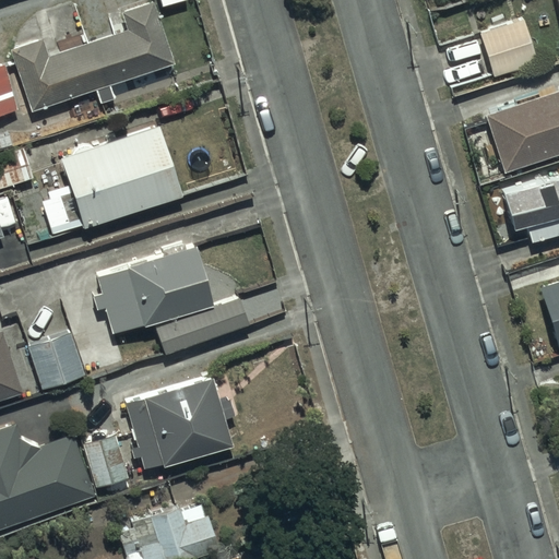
[(28,109),(93,87),(97,100),(107,97),(103,84),(171,61),(150,0),(145,0),(117,10),(122,26),(45,52),(39,35),(7,46),(28,109)]
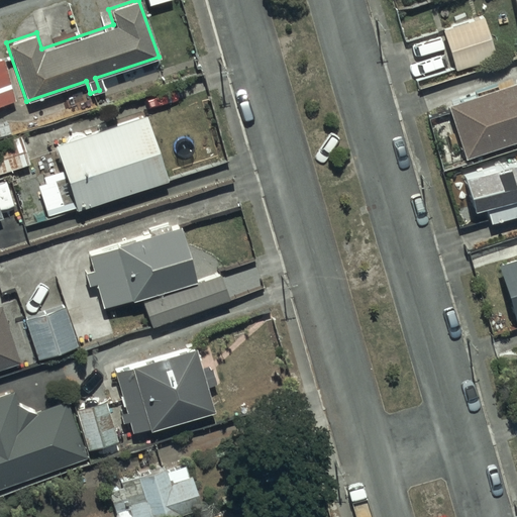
[(480,14),(438,25),(452,68),(494,54),(480,14)]
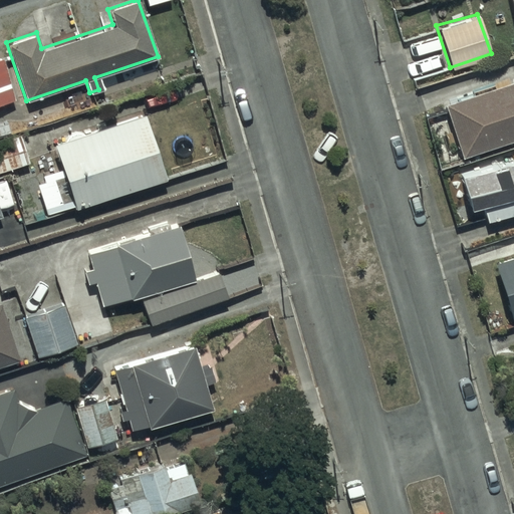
[(2,57),(0,57),(0,103),(14,100),(2,57)]
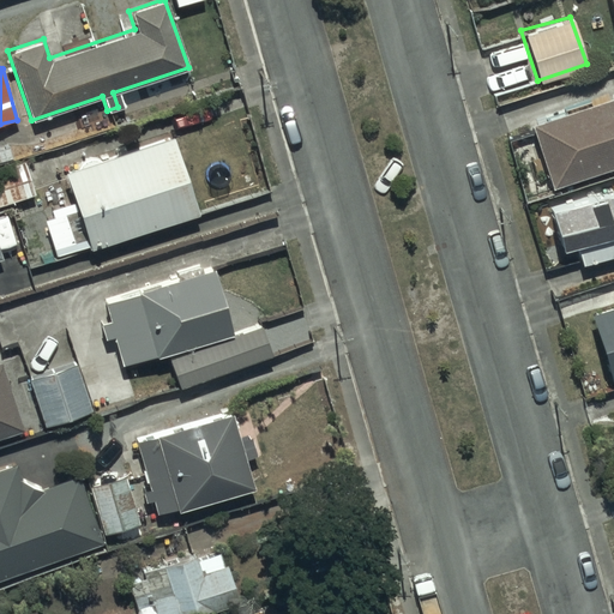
[(613,92),(528,121),(548,185),(613,163),(613,92)]
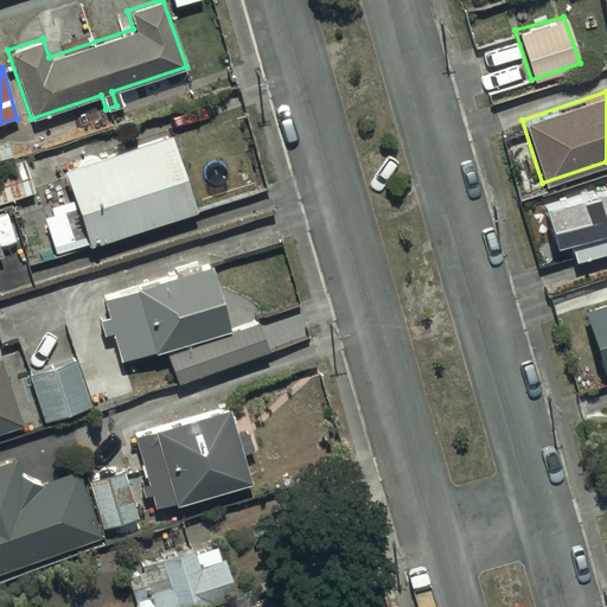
[(172,134),(63,168),(72,200),(52,208),(55,216),(46,218),(57,254),(88,244),(89,248),(197,213),(172,134)]
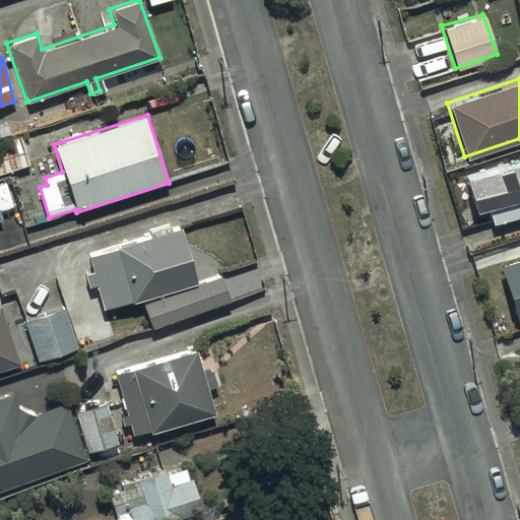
[(0,174),(28,165),(19,136),(0,141),(0,174)]
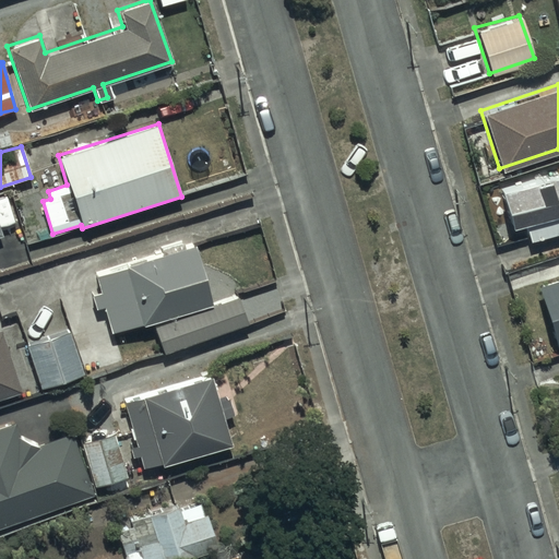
[(526,238),(558,228),(558,169),(497,187),(507,223),(522,218),(526,238)]
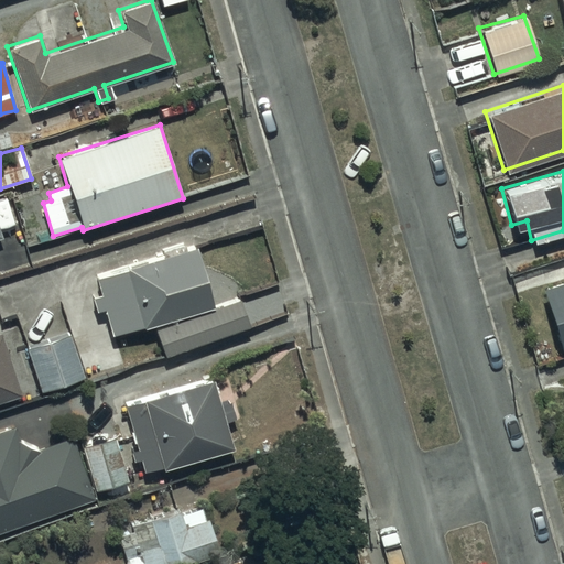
[(195,248),(96,277),(100,294),(93,296),(97,311),(107,308),(114,332),(212,303),(195,248)]
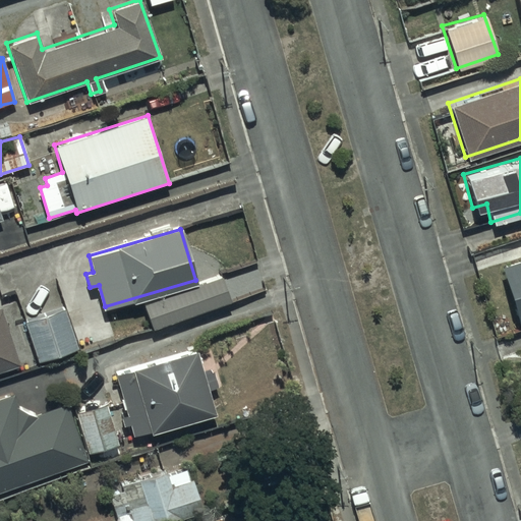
[(520,254),(498,262),(516,320),(520,317),(520,254)]
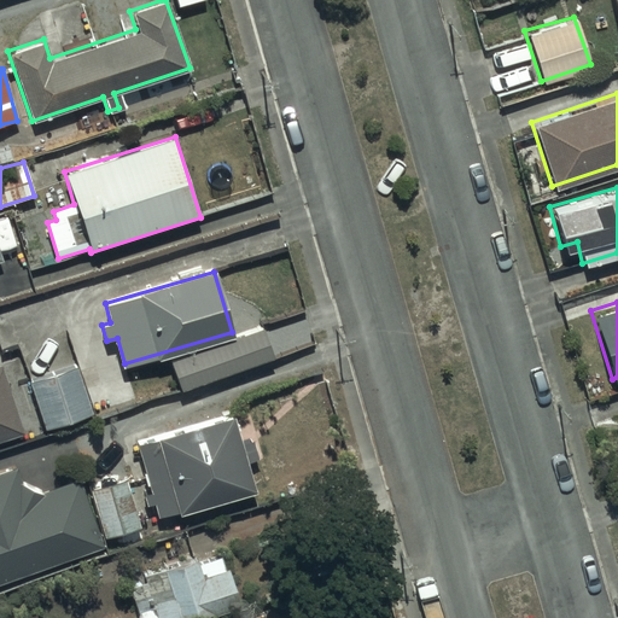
[(263,327),(172,360),(181,388),(274,356),(263,327)]
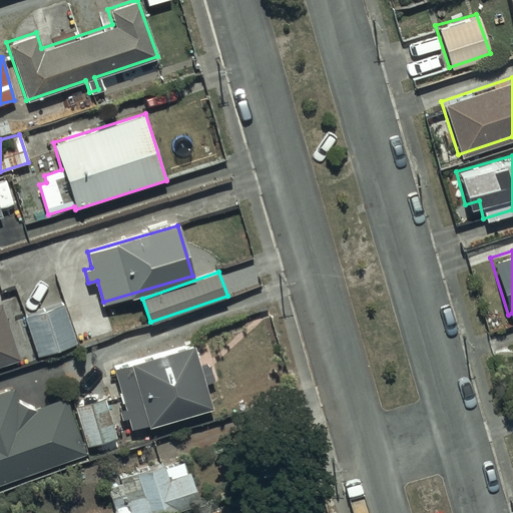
[(0,303),(0,366),(19,360),(0,303)]
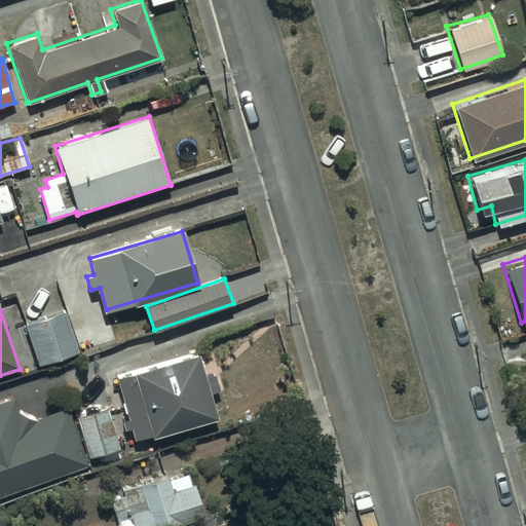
[(67,311),(26,325),(39,366),(81,351),(67,311)]
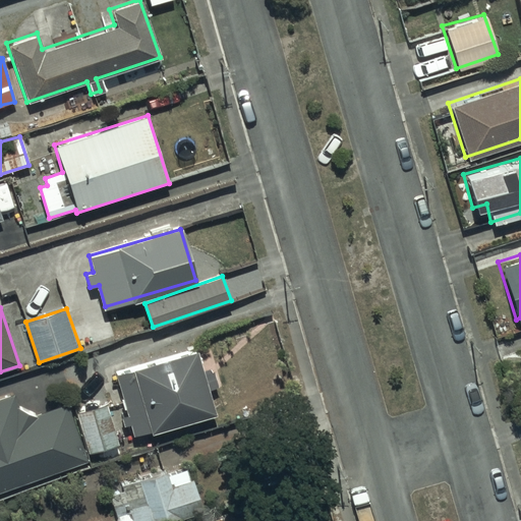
[(195,350),(117,374),(129,414),(122,417),(125,427),(132,425),(135,436),(151,430),(151,432),(216,414),(195,350)]
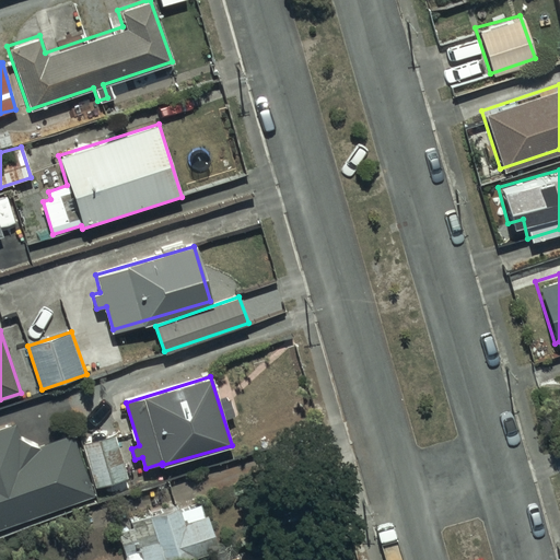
[(0,528),(91,497),(69,435),(36,447),(19,440),(14,424),(0,429),(0,528)]
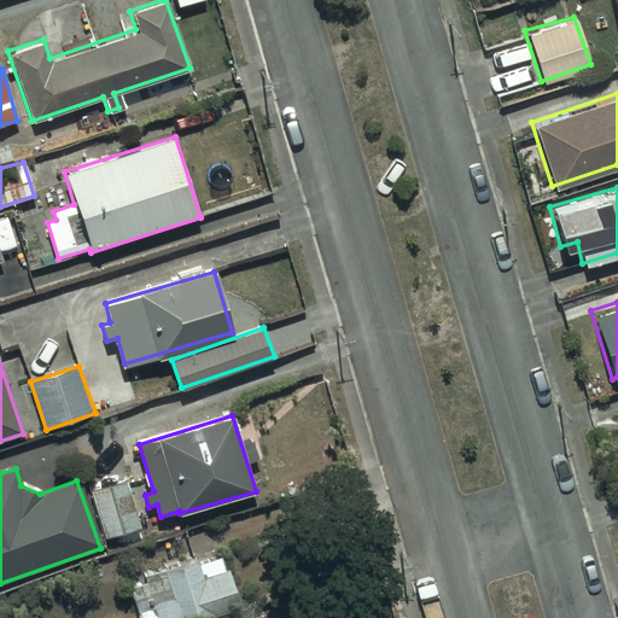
[(122,477),(88,488),(104,534),(136,523),(122,477)]
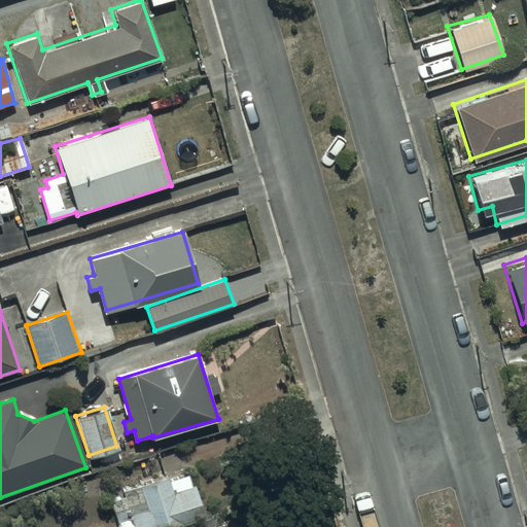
[(186,471),(167,478),(165,471),(119,486),(121,493),(110,497),(117,518),(131,514),(135,526),(146,526),(199,511),(186,471)]
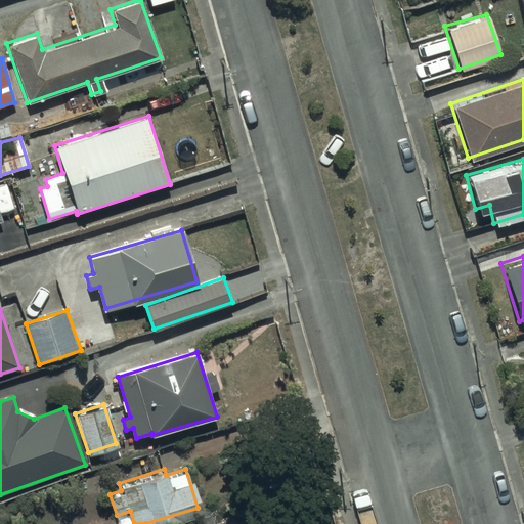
All buildings are outlined.
